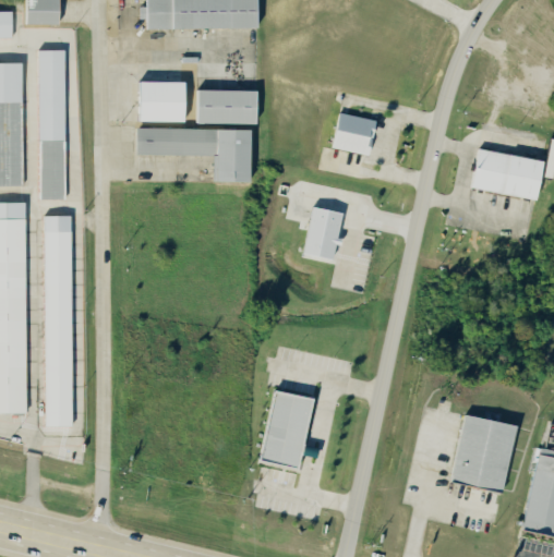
[(25,0),(25,24),(59,24),(58,0),(25,0)]
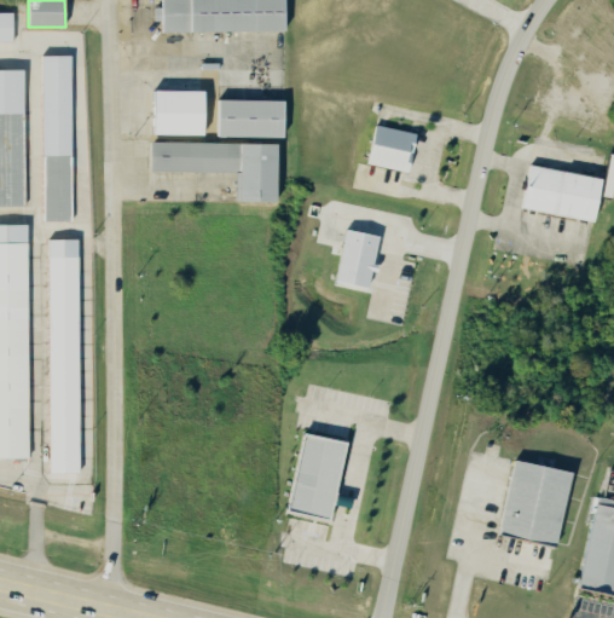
[(282,0),(162,0),(162,7),(155,7),(155,22),(162,22),(162,33),(283,30),(282,0)]
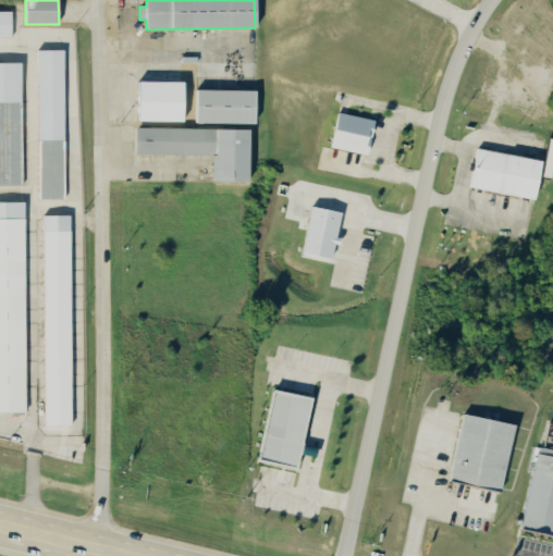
[(0,11),(0,37),(12,37),(12,11),(0,11)]
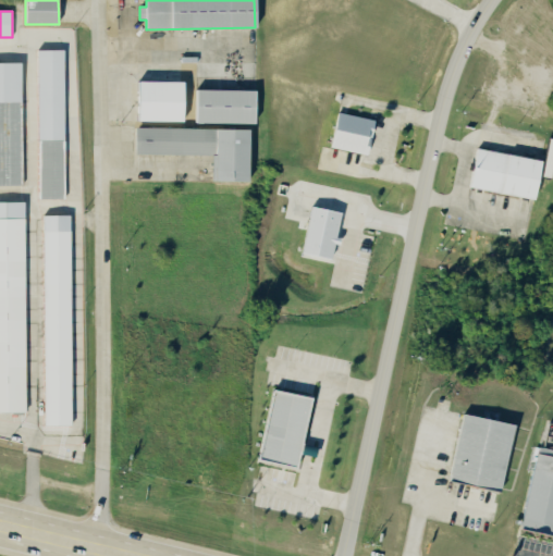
[(41,199),(68,199),(65,50),(40,50),(41,199)]
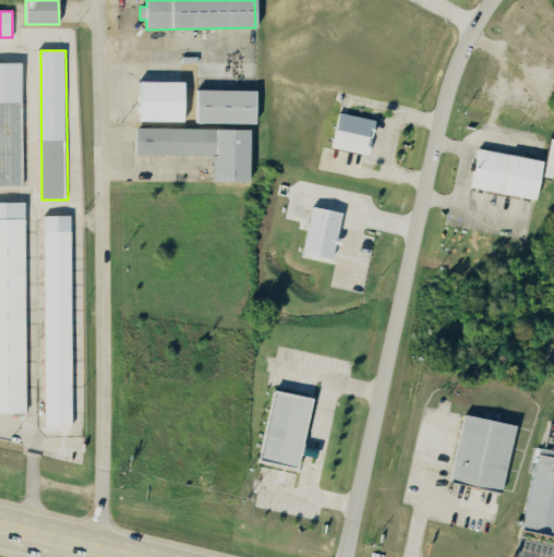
[(0,63),(0,185),(25,186),(23,63),(0,63)]
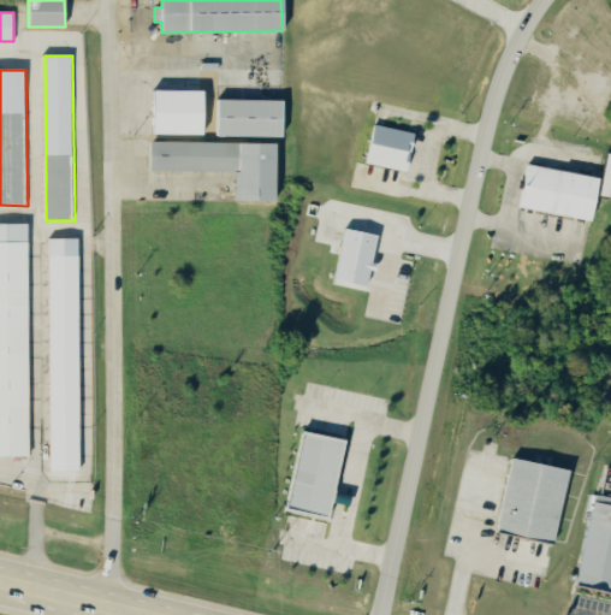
[(202,134),(202,90),(152,90),(153,135),(202,134)]
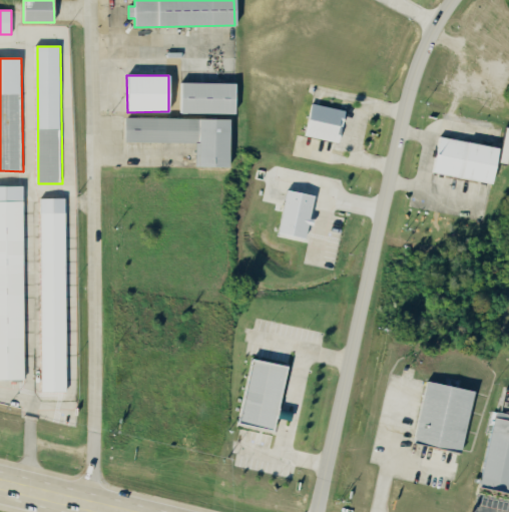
[(180,82),(180,113),(233,114),(234,83),(180,82)]
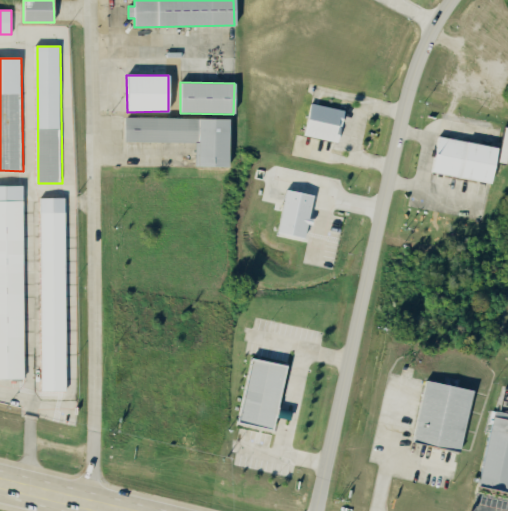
[(338,143),(346,111),(312,103),(304,135),(338,143)]
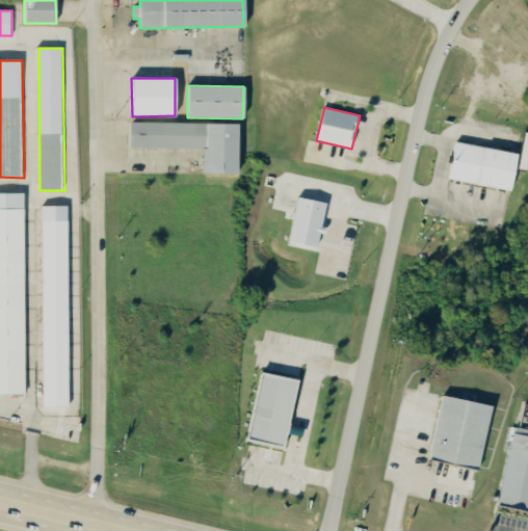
[(237,124),(131,122),(130,147),(203,149),(202,173),(236,174),(237,124)]
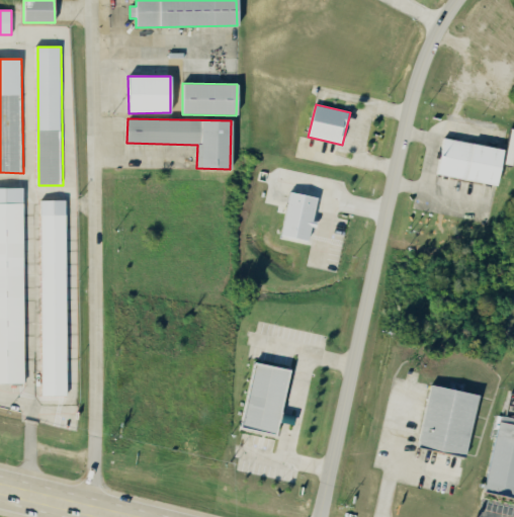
[(437,174),(496,186),(503,150),(444,138),(437,174)]
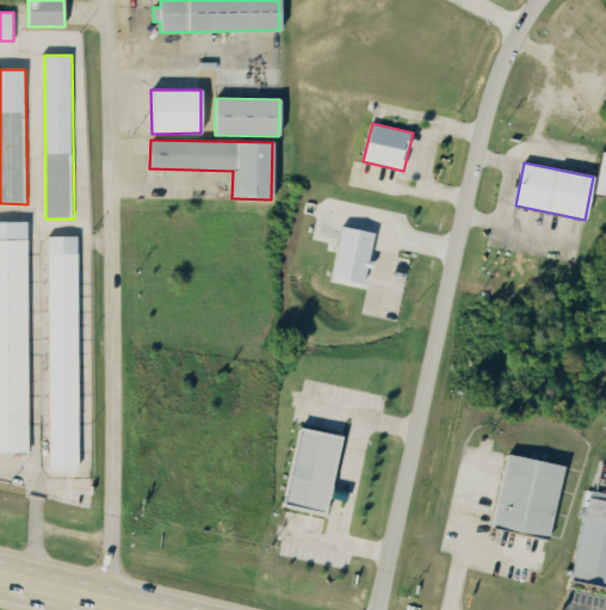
[(29,222),(0,221),(0,453),(29,453),(29,222)]
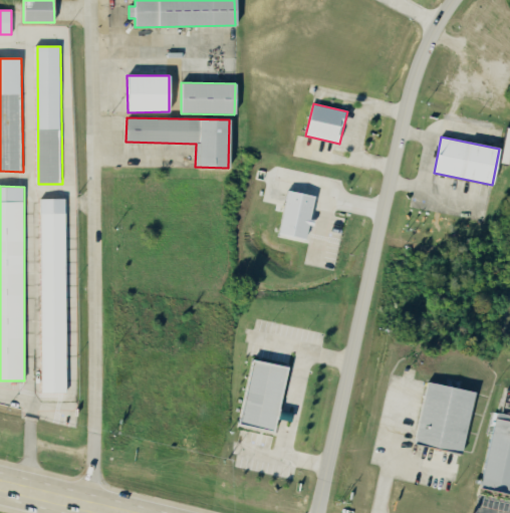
[(316,197),(287,191),(278,236),(305,241),(308,226),(310,226),(316,197)]
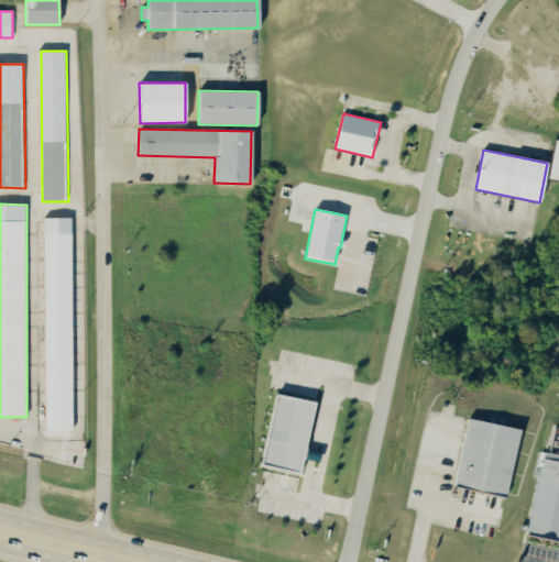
[(72,218),(45,218),(46,430),(74,430),(72,218)]
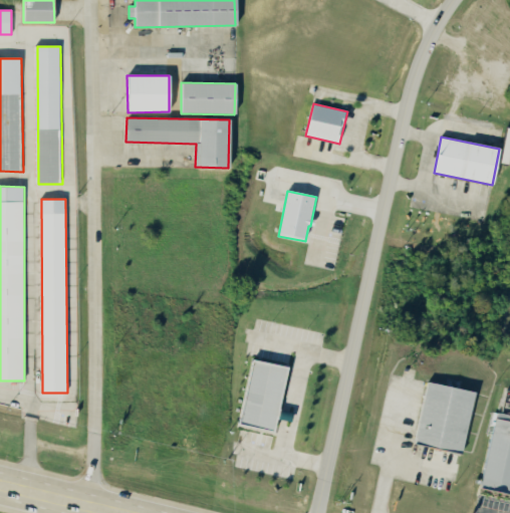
[(287,367),(251,360),(239,425),(275,432),(287,367)]
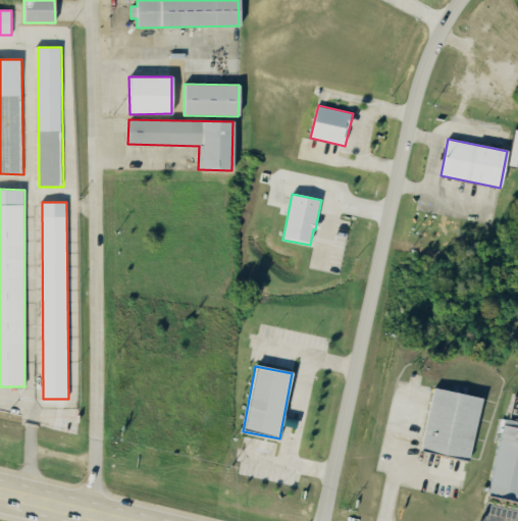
[(434,386),(482,398),(469,460),(420,449),(434,386)]
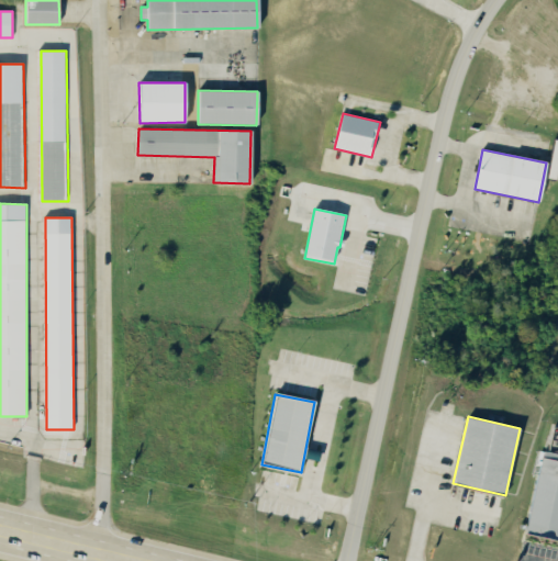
[(557,452),(544,450),(527,535),(557,539),(557,452)]
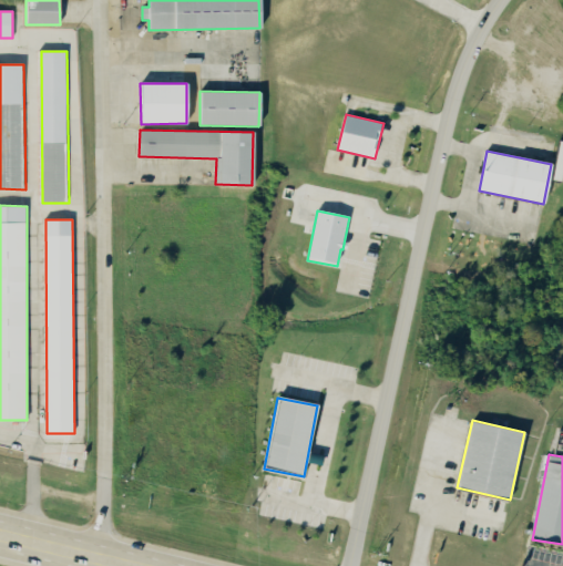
All buildings are outlined.
